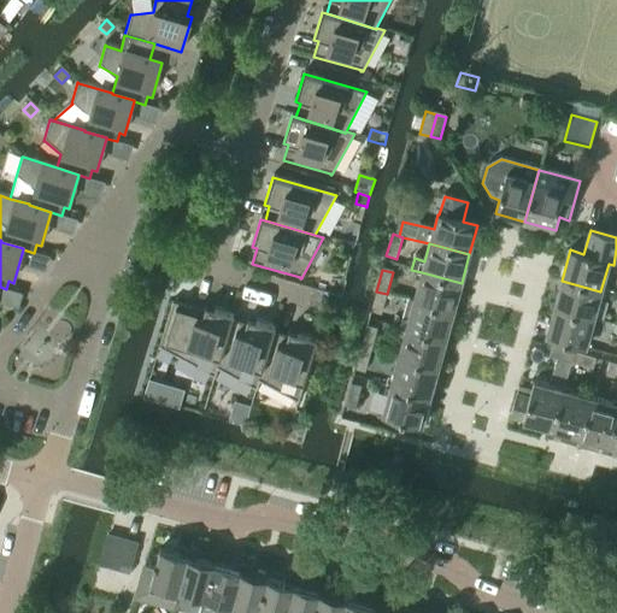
[(453,312),(462,283),(422,272),(413,301),(453,312)]
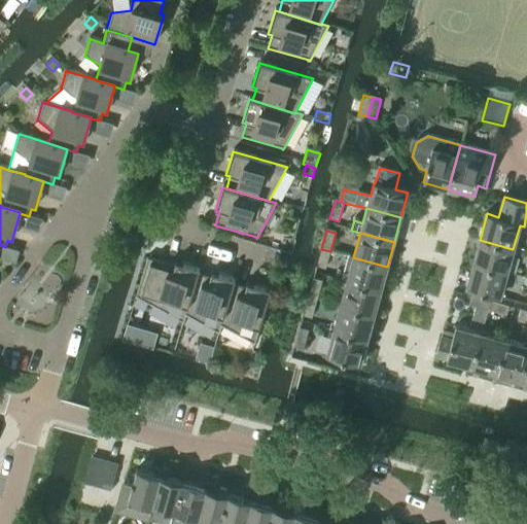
[(506,274),(513,249),(480,240),(472,265),(506,274)]
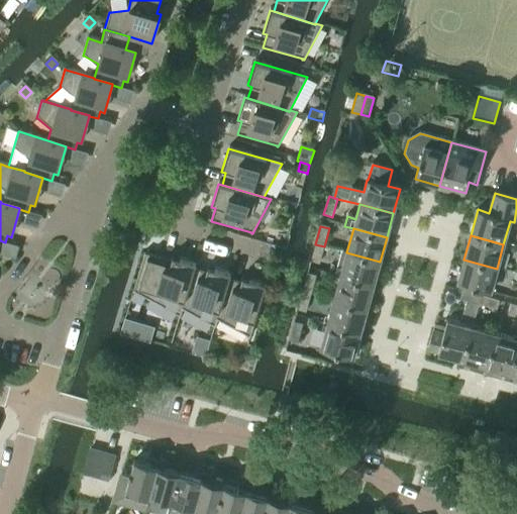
[(277,239),(275,246),(285,249),(287,241),(288,238),(283,237),(277,239)]
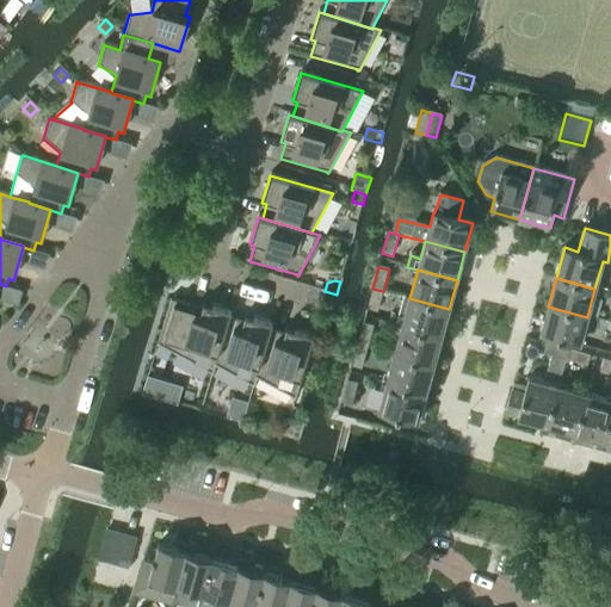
[(377,313),(383,291),(372,289),(366,310),(377,313)]
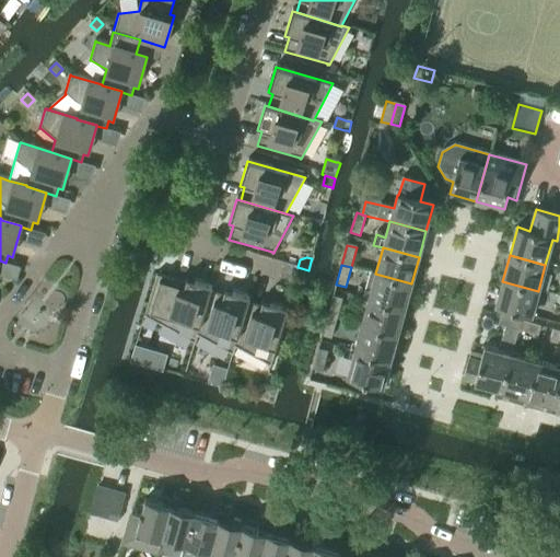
[(405,310),(411,283),(375,274),(369,300),(405,310)]
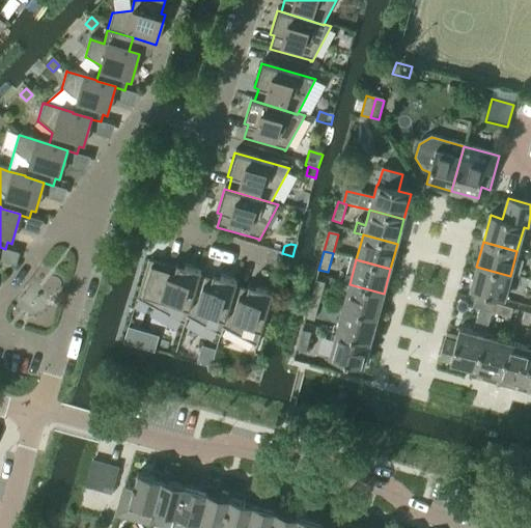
[(175,269),(163,266),(148,261),(137,299),(136,300),(185,326),(188,318),(187,318),(199,276),(200,276),(201,272),(176,265),(175,269)]
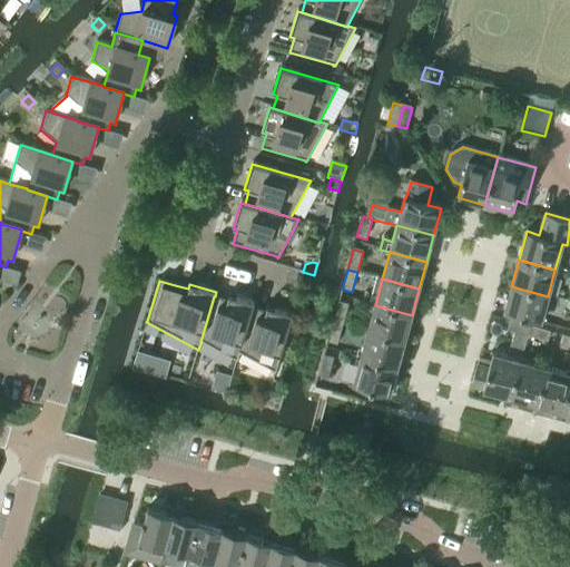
[(540,323),(548,296),(511,286),(503,313),(540,323)]
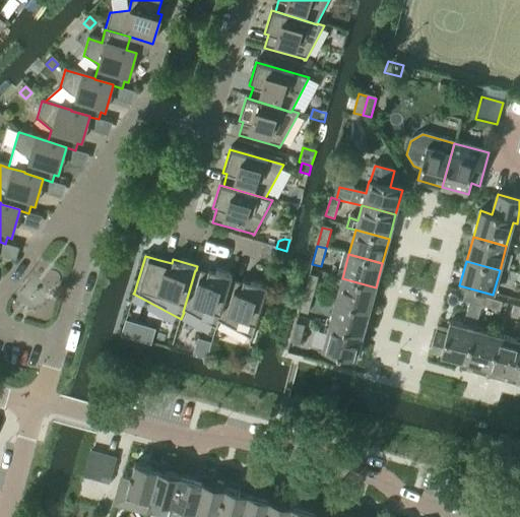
[(232,277),(208,270),(207,274),(196,270),(195,270),(183,312),(184,312),(216,330),(218,322),(217,322),(230,280),(231,280),(232,277)]
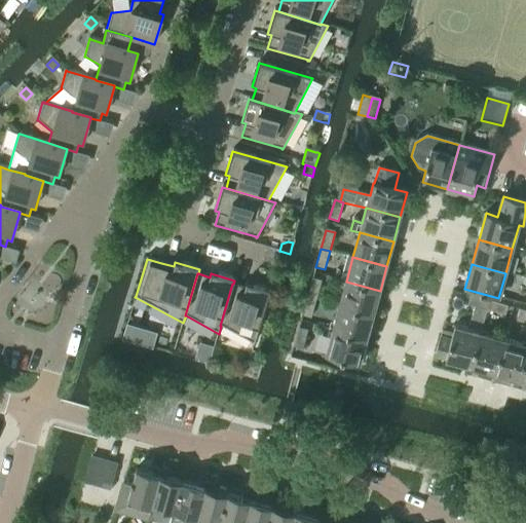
[(316,300),(322,282),(312,279),(307,298),(316,300)]
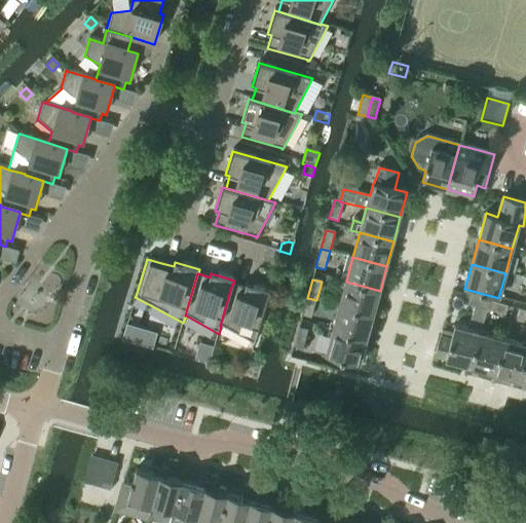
[(373,315),(380,291),(346,282),(339,306),(373,315)]
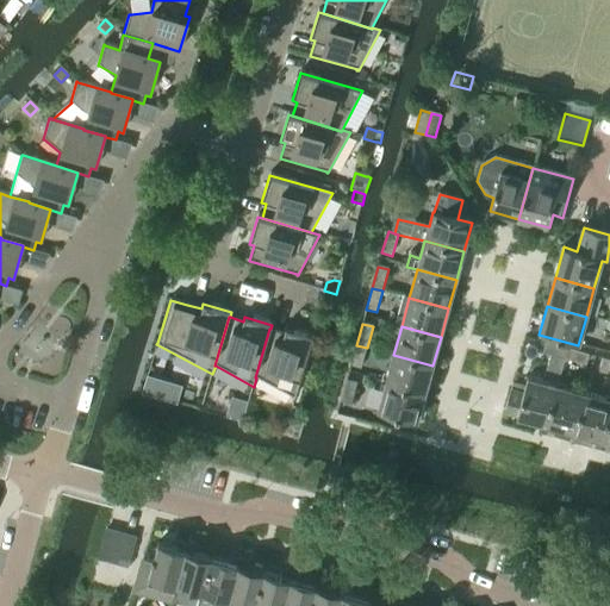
[(313,337),(285,329),(284,333),(271,329),(269,329),(255,378),(256,378),(294,399),(313,337)]
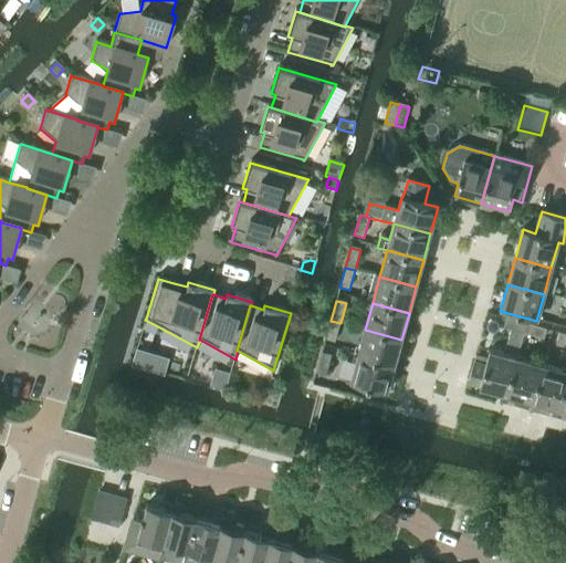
[(473,363),(468,384),(479,387),(479,388),(505,395),(515,358),(522,334),(525,325),(505,320),(503,329),(510,331),(503,355),(489,352),(484,366),(473,363)]
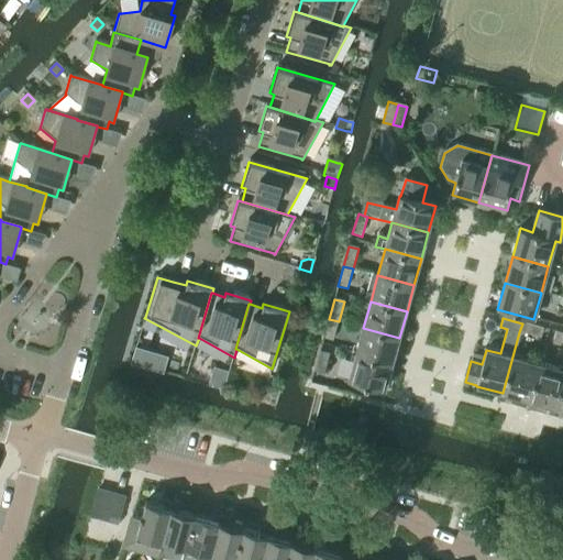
[(333,341),(339,321),(329,319),(323,339),(333,341)]
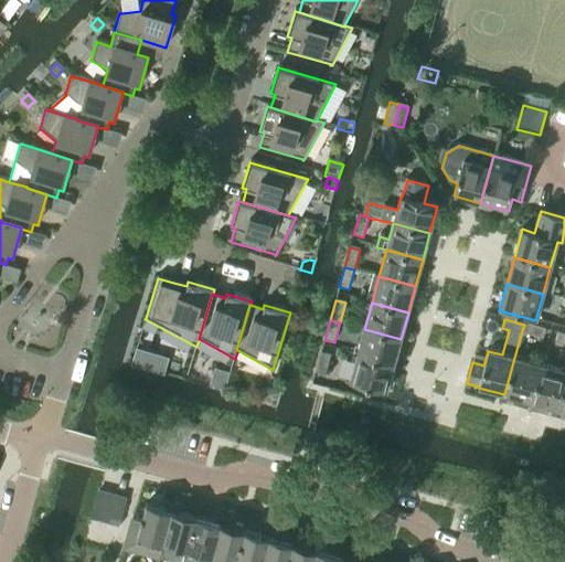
[(524,325),(521,333),(542,340),(544,330),(524,325)]
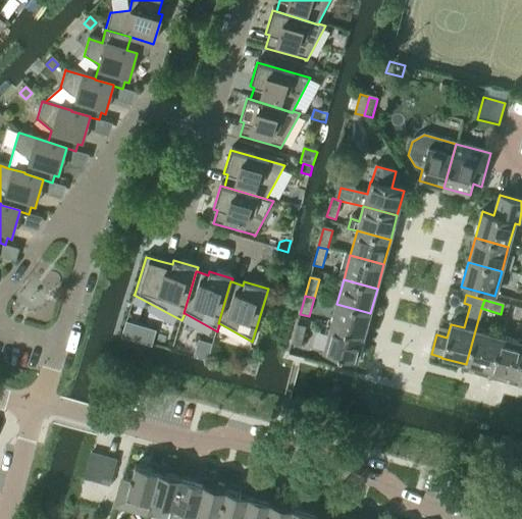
[(363,338),(370,313),(336,304),(330,328),(363,338)]
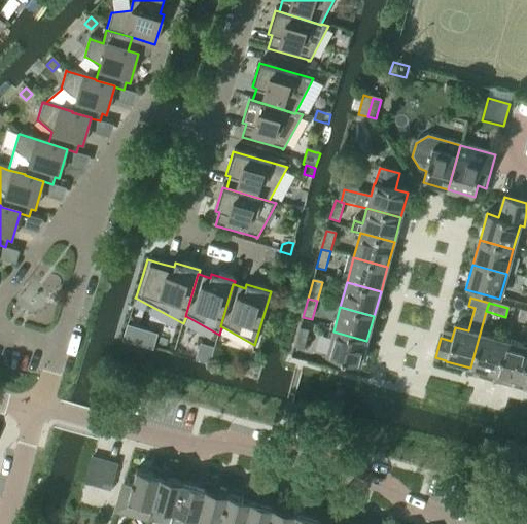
[(526,313),(519,311),(517,320),(524,322),(526,322),(526,313)]
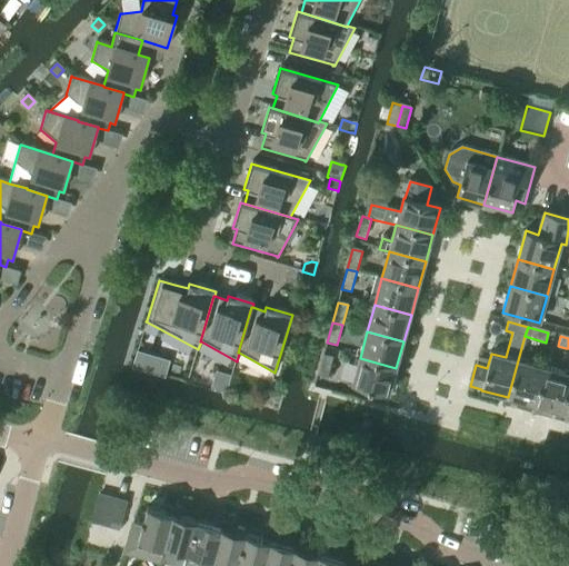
[(328,378),(333,358),(323,356),(318,376),(328,378)]
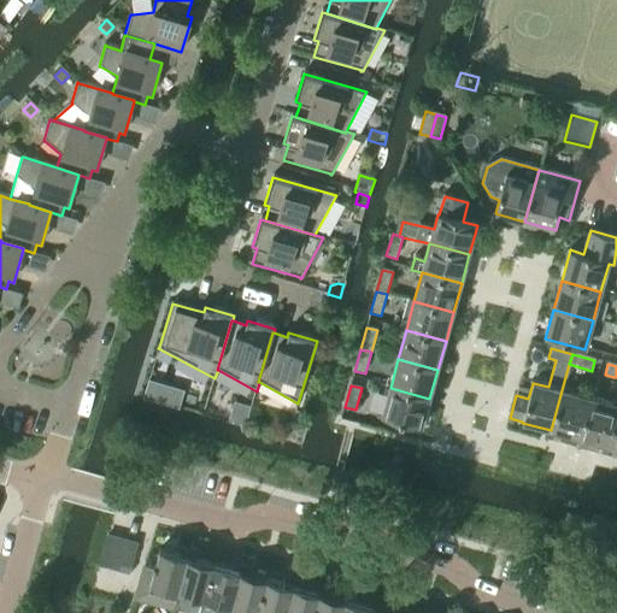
[(422,429),(429,399),(391,388),(382,418),(422,429)]
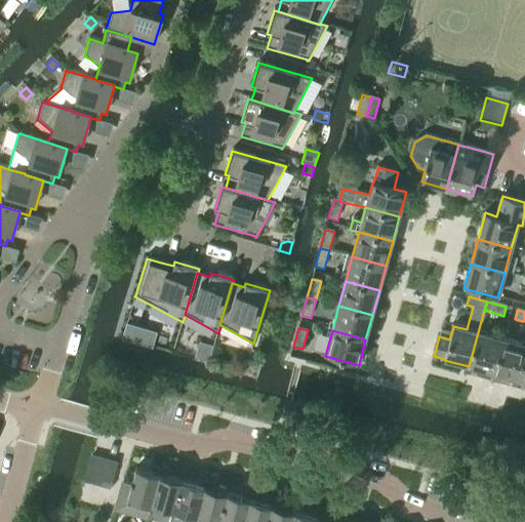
[(478,332),(469,366),(493,373),(502,339),(478,332)]
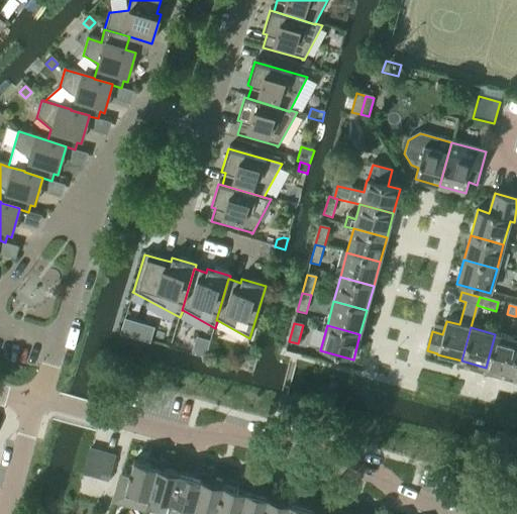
[(516,340),(495,334),(486,368),(510,375),(516,349),(516,340)]
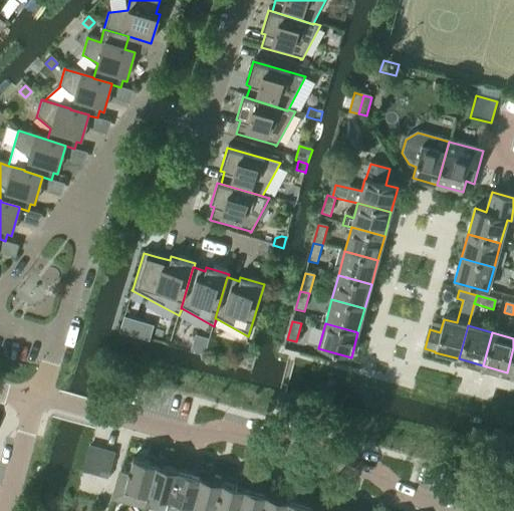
[(95,476),(99,464),(102,452),(90,449),(83,472),(95,476)]
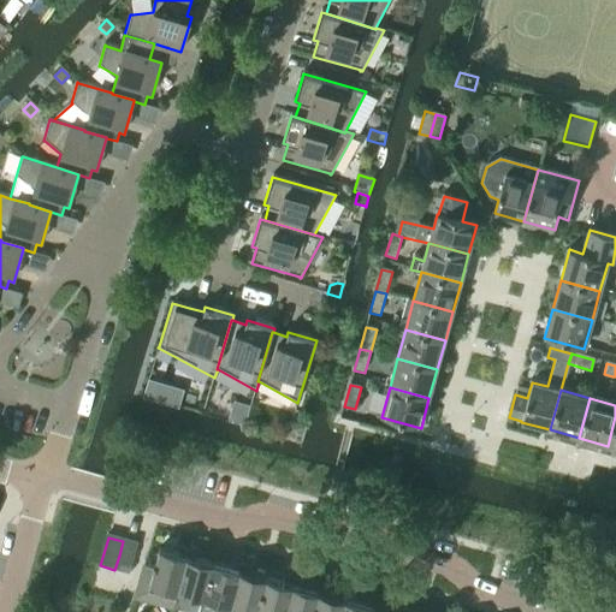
[(129,574),(137,545),(123,541),(119,556),(114,570),(129,574)]
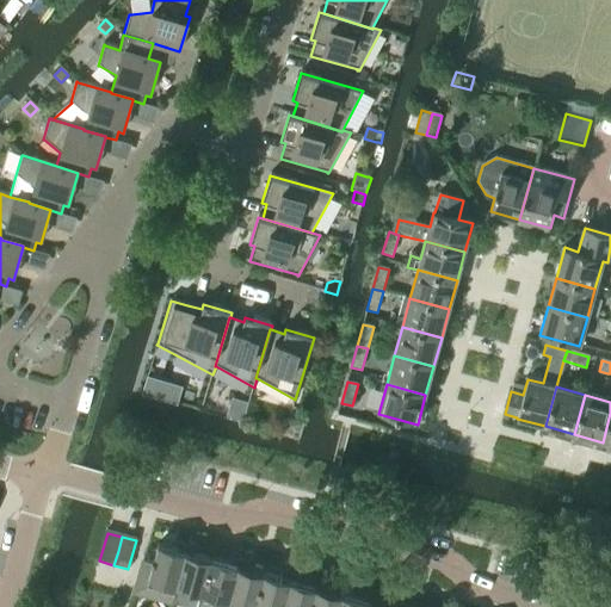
[(144,562),(135,594),(172,604),(187,546),(178,544),(177,551),(158,546),(153,564),(144,562)]
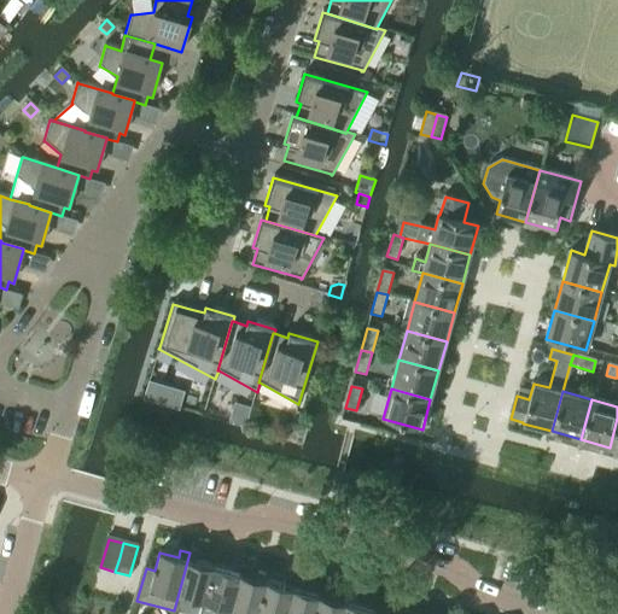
[(190,553),(174,610),(180,613),(202,613),(205,600),(215,567),(197,562),(199,556),(190,553)]
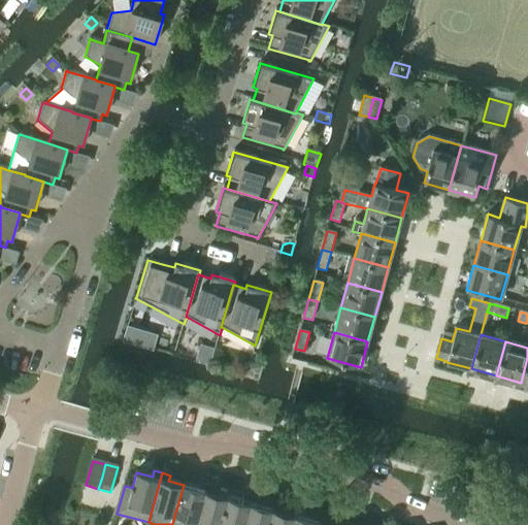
[(175,513),(172,524),(196,524),(207,486),(200,484),(199,483),(197,489),(184,485),(175,513)]
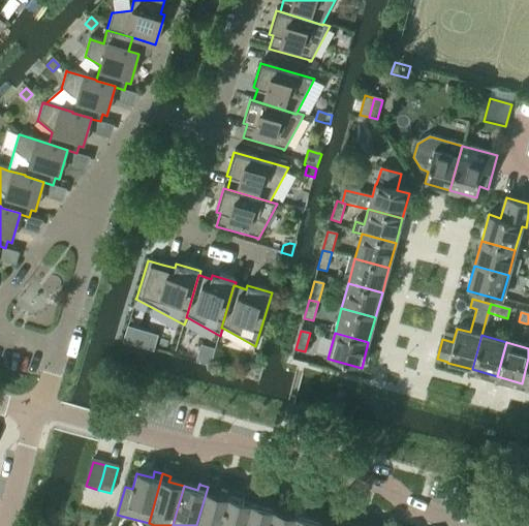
[(206,525),(207,523),(216,525),(221,525),(228,498),(214,494),(216,489),(208,487),(196,525),(206,525)]
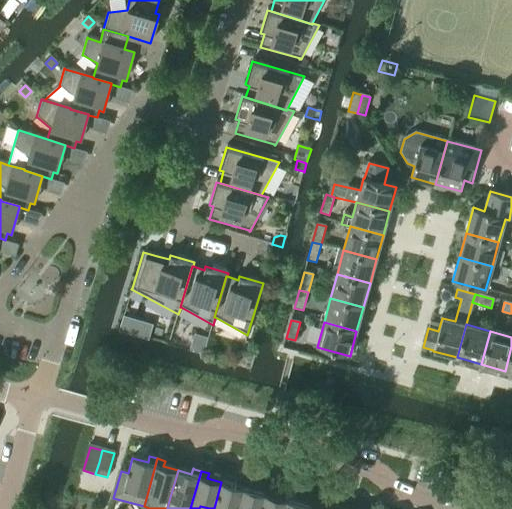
[(221,482),(214,508),(237,508),(245,482),(237,480),(235,486),(221,482)]
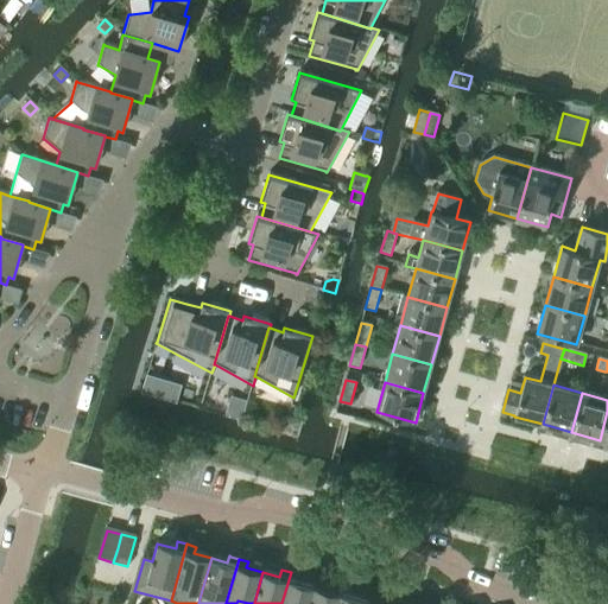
[(291,572),(282,603),(310,603),(315,587),(298,583),(301,576),(291,572)]
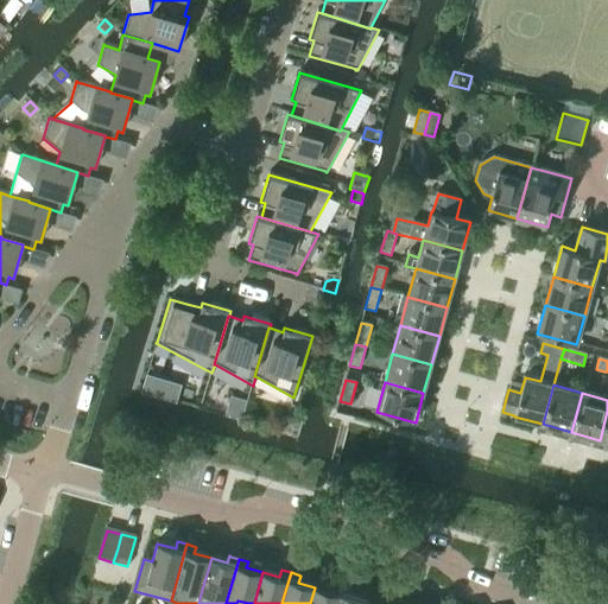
[(315,587),(310,603),(339,603),(343,589),(334,585),(331,592),(315,587)]
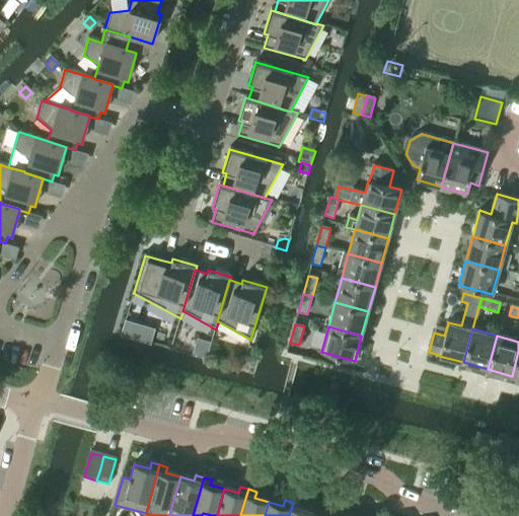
[(293,503),(289,515),(312,515),(313,514),(299,511),(301,505),(293,503)]
